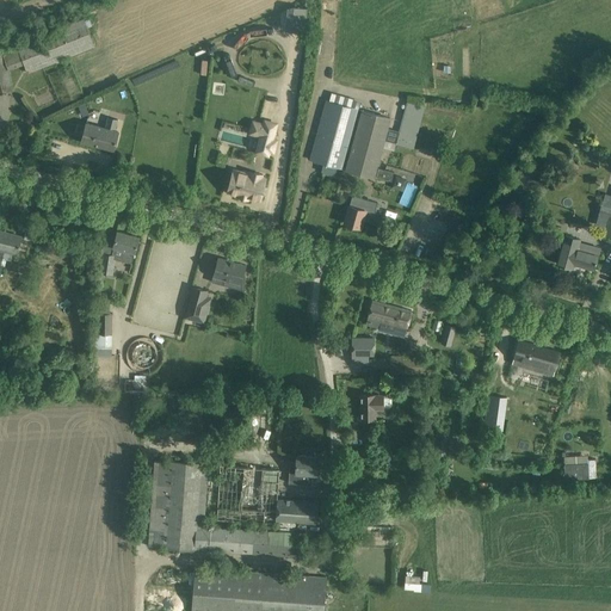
[(84,18),(18,44),(24,65),(28,73),(94,47),(84,18)]
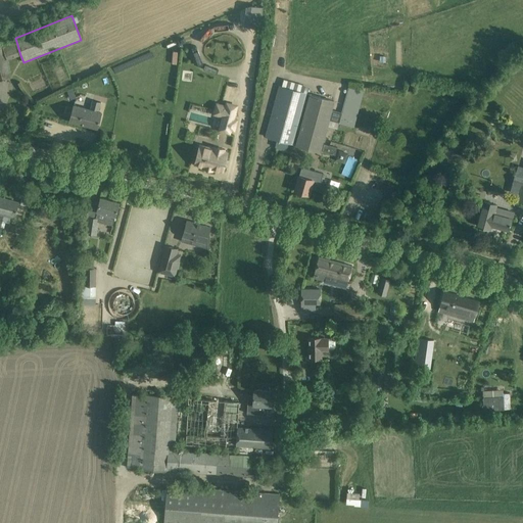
[(211,35),(221,28),(218,24),(208,31),(211,35)]
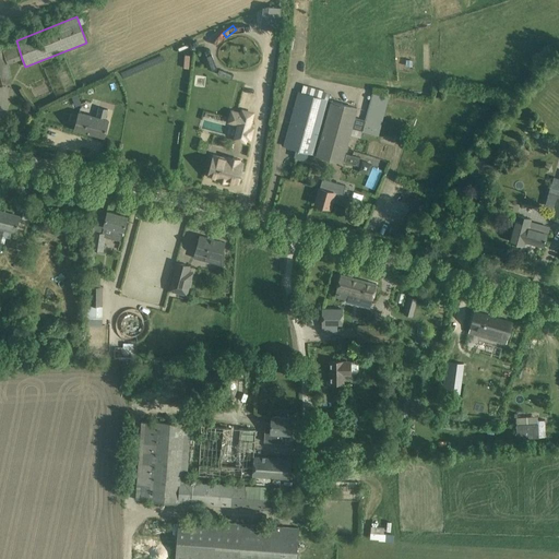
[(415,52),(413,43),(396,45),(397,55),(415,52)]
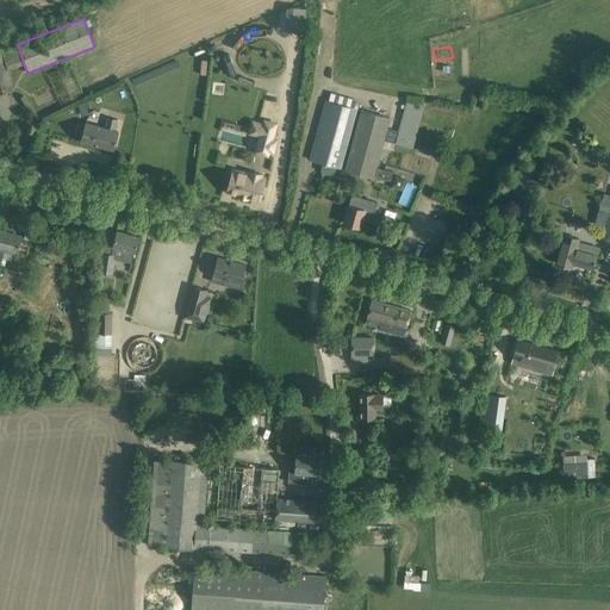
[(0,51),(0,93),(12,89),(2,51),(0,51)]
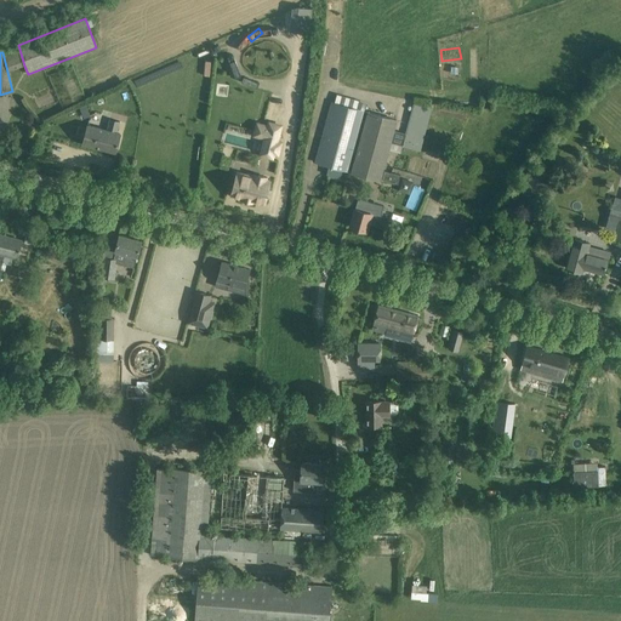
[(181,58),(174,61),(178,73),(186,70),(181,58)]
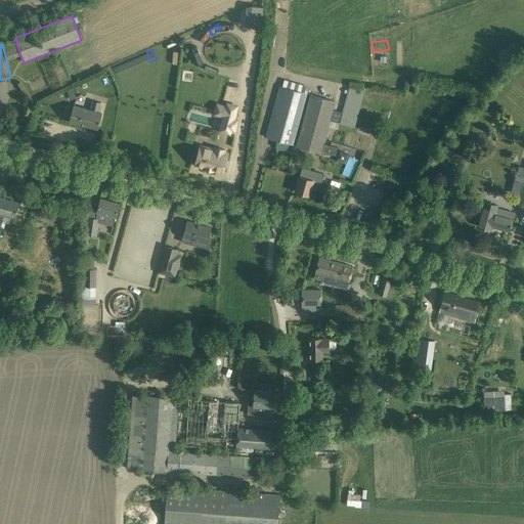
[(384,67),(385,57),(375,56),(374,67),(384,67)]
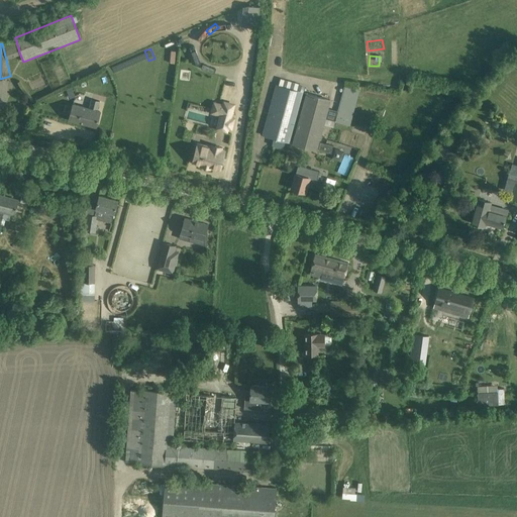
[(304,92),(276,85),(263,135),(290,142),(304,92)]
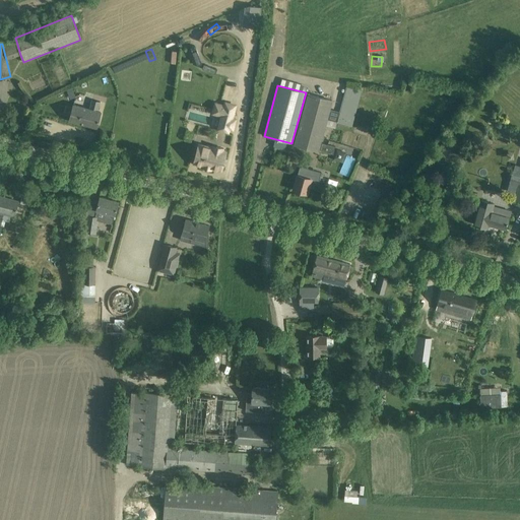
[(442,87),(440,96),(450,99),(452,89),(442,87)]
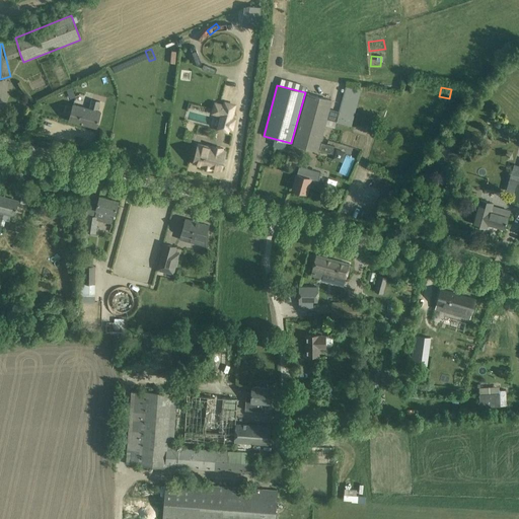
[(370,105),(373,91),(363,89),(360,103),(370,105)]
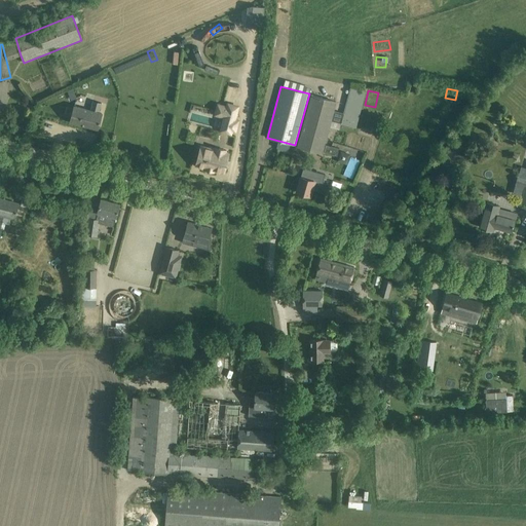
[(311,95),(297,146),(302,147),(322,152),(325,143),(336,102),(315,96),(311,95)]
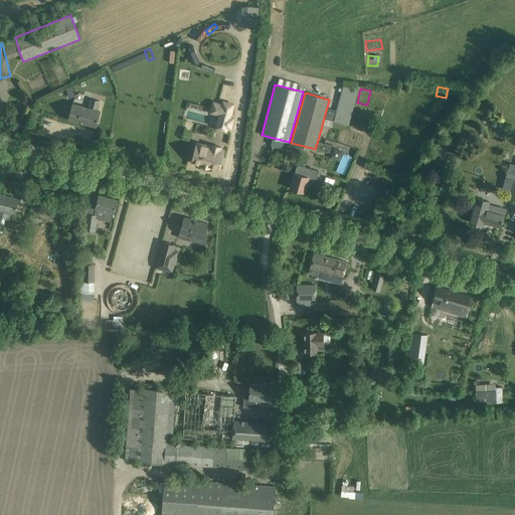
[(72,104),(68,119),(96,126),(100,112),(97,111),(100,101),(91,99),(89,109),(72,104)]
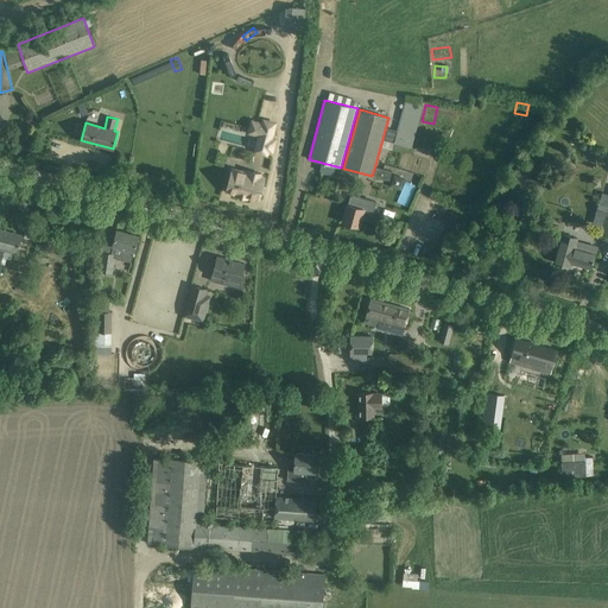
[(401,128),(416,133),(420,121),(405,116),(401,128)]
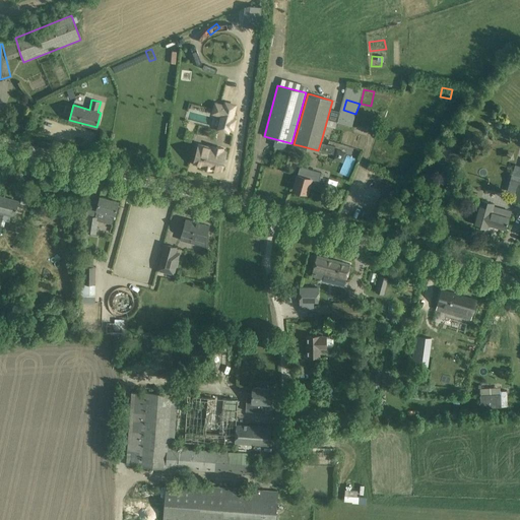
[(230,122),(235,123),(235,120),(232,119),(235,108),(236,106),(225,103),(224,106),(215,104),(212,113),(213,114),(221,116),(221,117),(221,119),(230,122)]
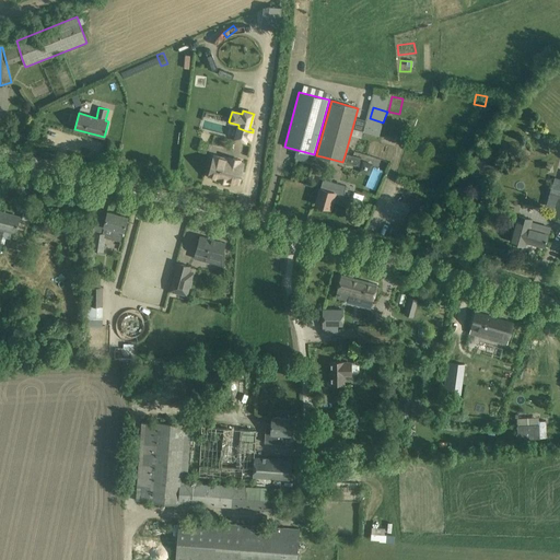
[(365,136),(375,139),(377,129),(368,126),(365,136)]
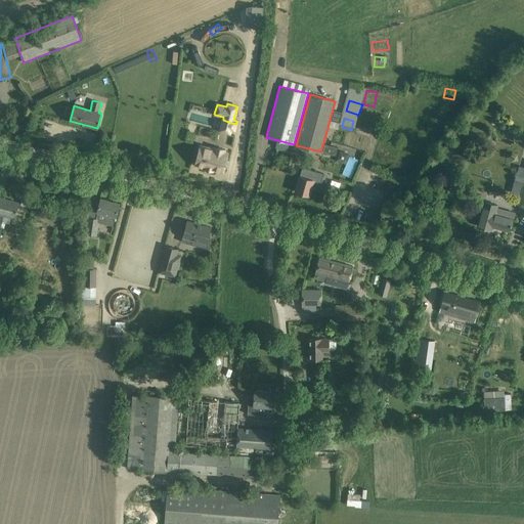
[(338,147),(324,144),(322,153),(336,156),(338,147)]
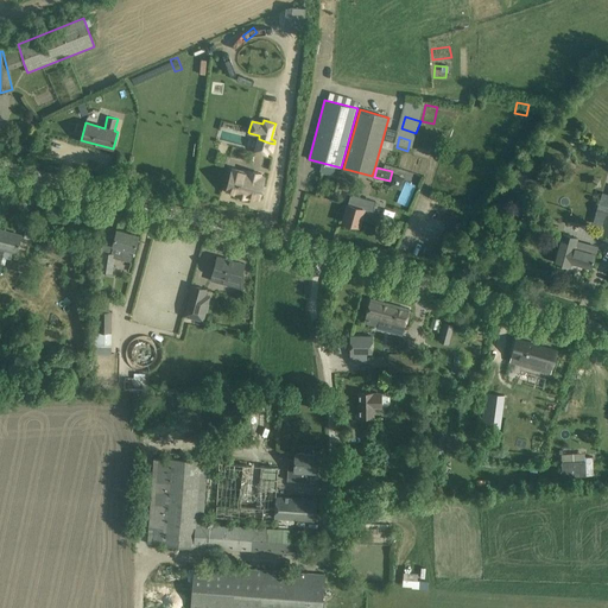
[(232,170),(226,191),(238,195),(238,196),(246,198),(247,197),(259,200),(265,178),(260,177),(260,173),(249,171),(248,173),(232,170)]
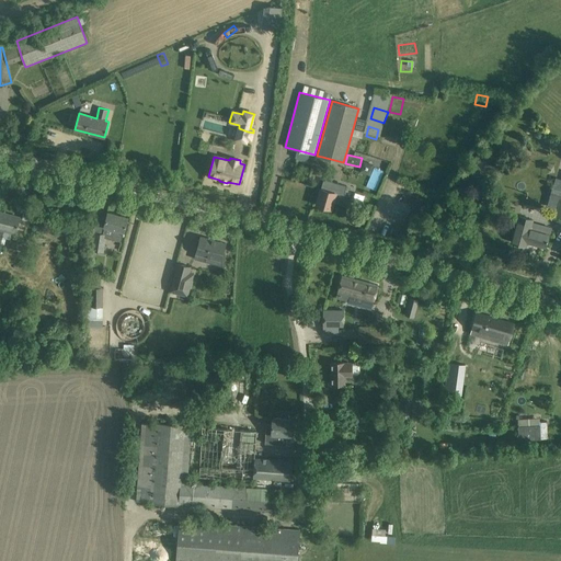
[(490,163),(481,157),(467,173),(476,181),(490,163)]
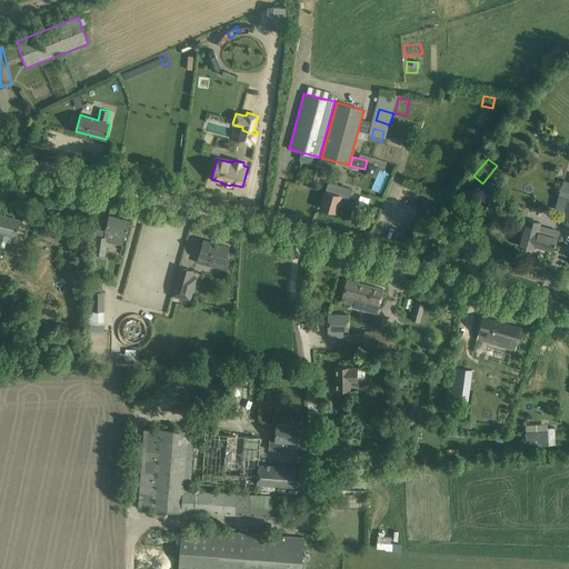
[(323,197),(321,208),(336,211),(339,201),(347,203),(351,189),(342,186),(328,182),(323,197)]
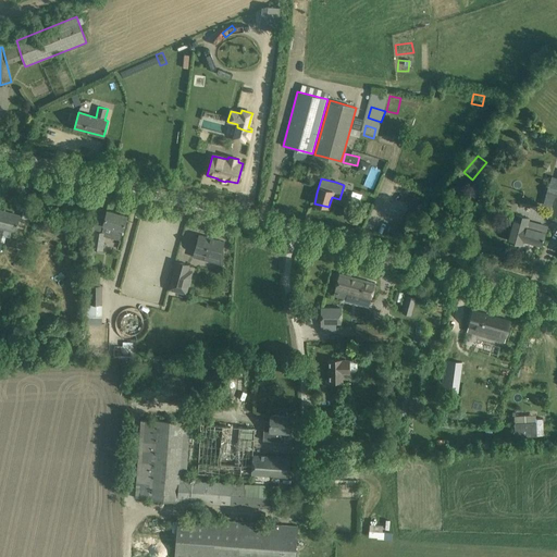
[(15,232),(20,215),(0,210),(0,242),(0,243),(4,229),(15,232)]
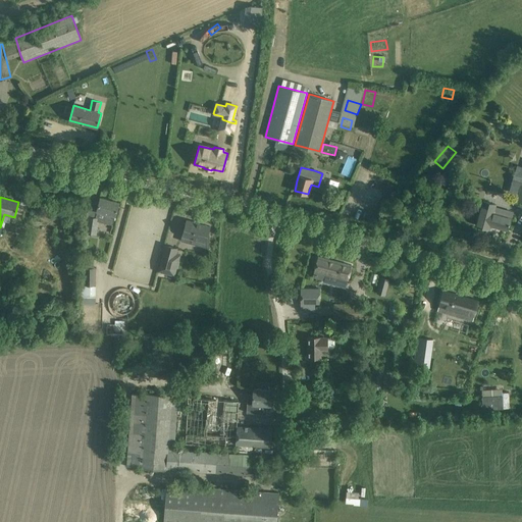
[(86,233),(96,236),(98,222),(98,221),(108,224),(112,225),(115,216),(116,212),(119,203),(100,198),(98,207),(97,211),(95,218),(88,217),(86,233)]
